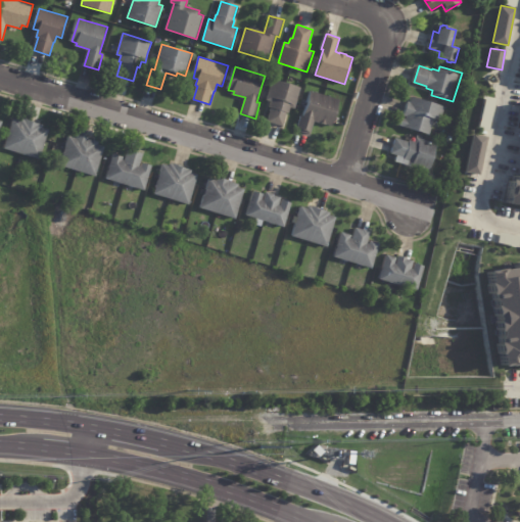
[(286,83),(302,88),(296,108),(292,107),(290,113),(287,113),(284,127),(268,122),(272,108),(270,107),(272,101),(268,100),(274,80),(286,83)]
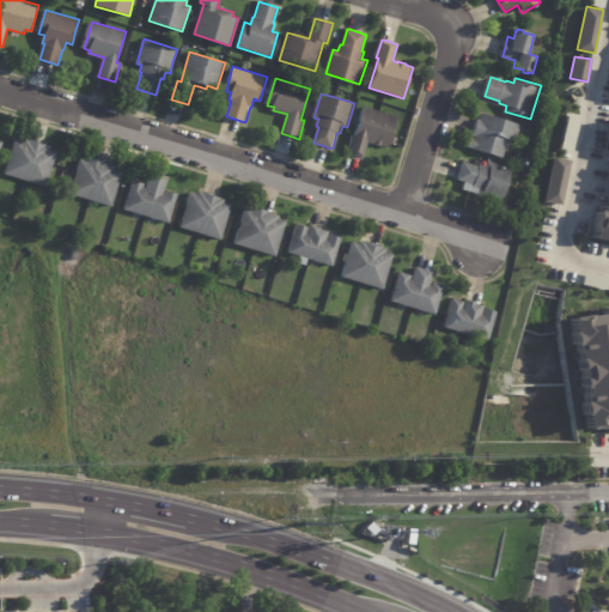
[(395,133),(390,147),(384,146),(376,144),(370,141),(365,158),(348,153),(354,135),(355,135),(365,107),(400,117),(395,133)]
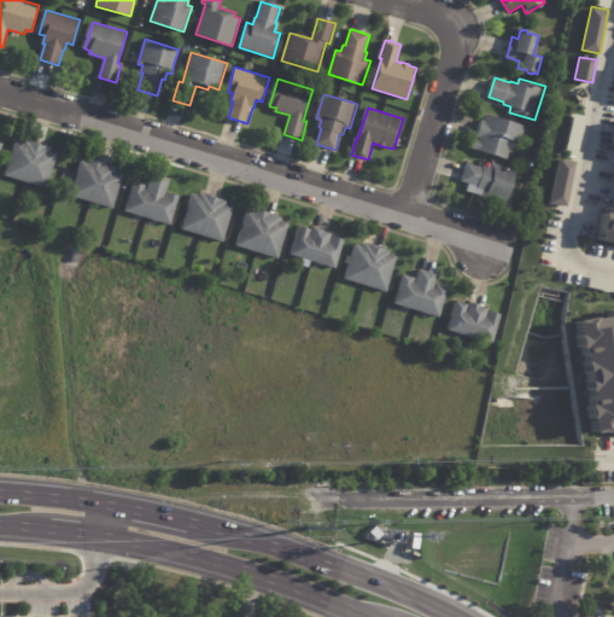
[(503,118),(527,127),(524,144),(515,141),(509,159),(473,149),(475,139),(479,140),(480,138),(477,137),(481,120),(485,121),(487,115),(503,118)]
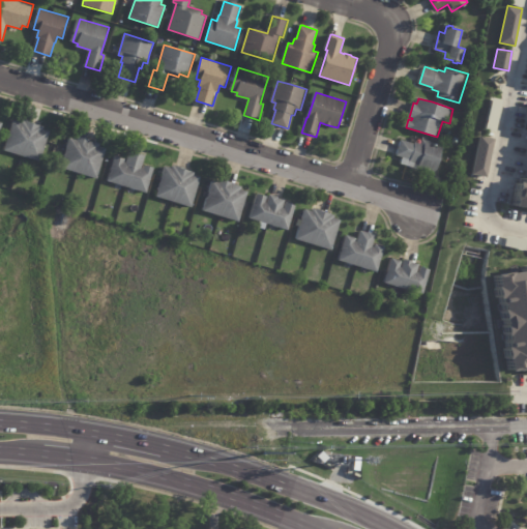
[(498,119),(489,117),(486,130),(495,133),(498,119)]
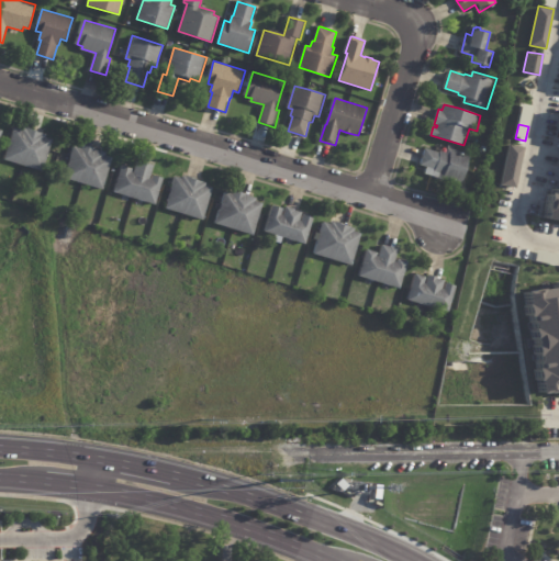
[(25,127),(25,126),(46,133),(45,137),(52,138),(42,170),(4,159),(14,127),(21,130),(22,126),(25,127)]
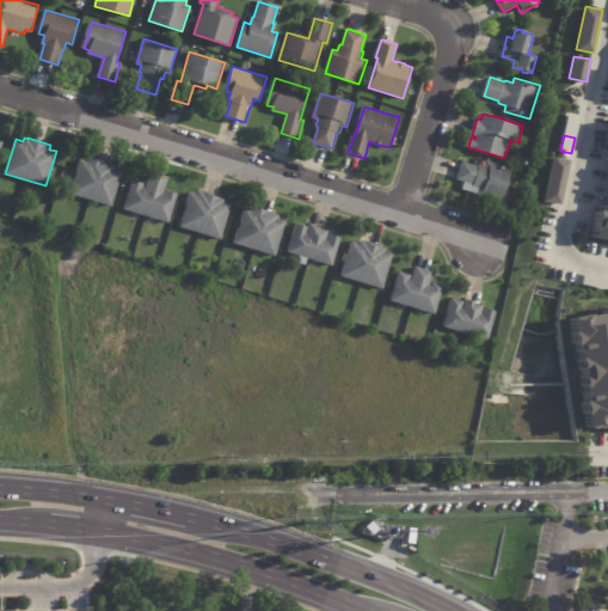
[(93,158),(104,160),(103,162),(115,165),(114,170),(122,172),(111,207),(69,194),(80,158),(88,160),(90,156),(93,158)]
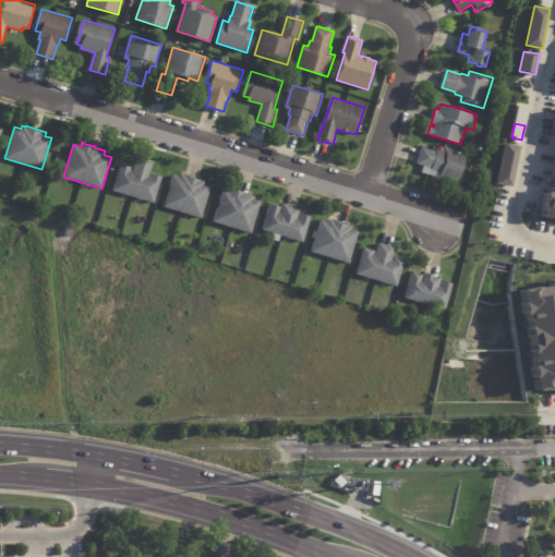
[(497,183),(513,185),(521,145),(505,142),(497,183)]
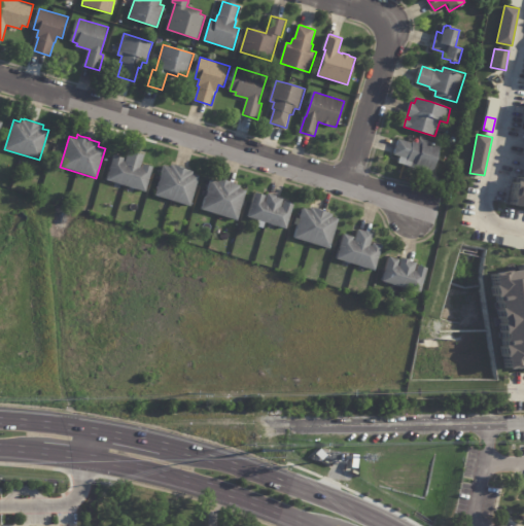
[(433,174),(398,164),(400,156),(394,155),(399,139),(414,143),(414,141),(420,143),(421,139),(442,145),(433,174)]
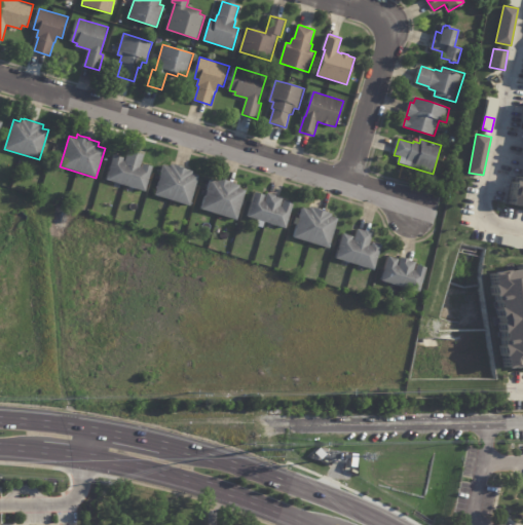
[(131,150),(144,154),(140,166),(142,166),(143,163),(152,166),(145,191),(106,179),(114,155),(123,158),(125,158),(128,149),(131,150)]
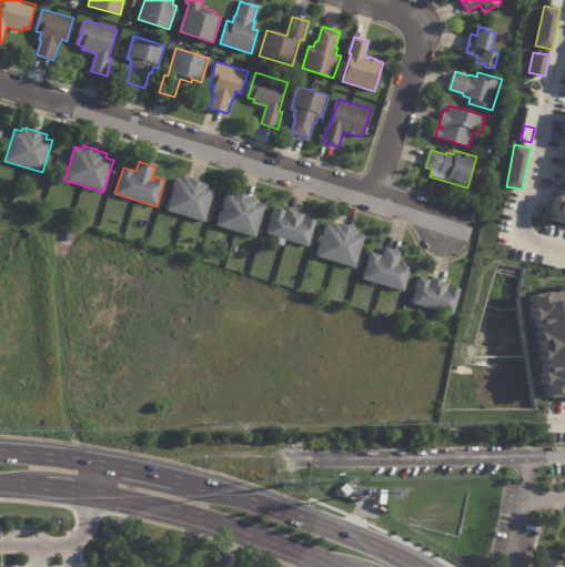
[(190,178),(194,179),(193,180),(209,184),(208,188),(215,190),(205,222),(167,211),(177,178),(183,180),(184,178),(188,178),(189,176),(190,178)]
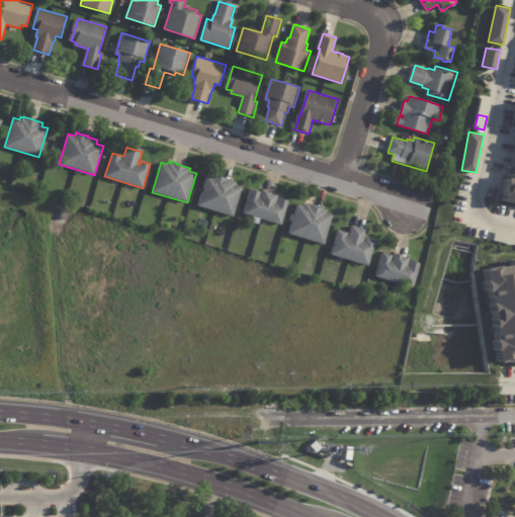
[(514,173),(506,172),(501,198),(514,200),(514,173)]
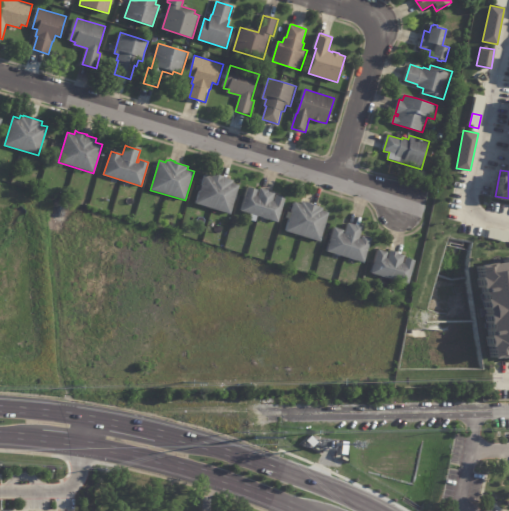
[(215,174),(224,176),(224,177),(234,180),(233,183),(240,185),(231,214),(196,204),(204,174),(211,176),(212,173),(215,174)]
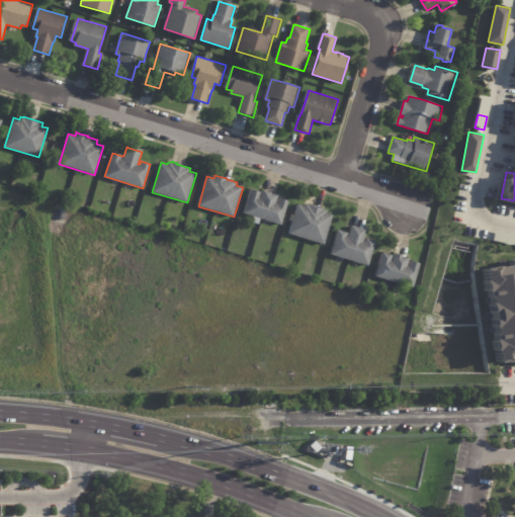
[(259,197),(259,198),(261,198),(263,190),(272,192),(271,193),(278,195),(276,203),(278,203),(279,197),(289,200),(282,225),(261,219),(260,225),(251,222),(253,217),(244,213),(251,189),(261,192),(259,197)]
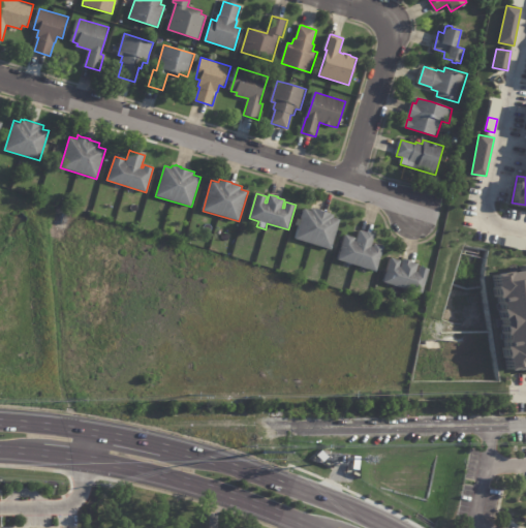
[(316,208),(320,209),(320,211),(335,215),(334,218),(340,220),(332,249),(296,239),(305,209),(311,211),(312,208),(315,209),(315,208),(316,208)]
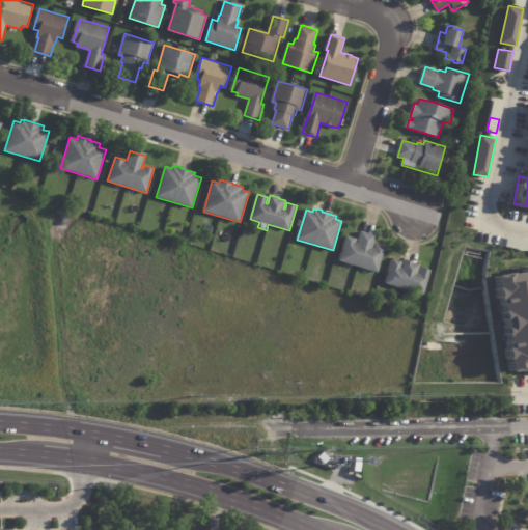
[(363,232),(368,233),(368,232),(377,234),(373,244),(386,248),(379,273),(339,261),(346,235),(359,240),(361,231),(363,232)]
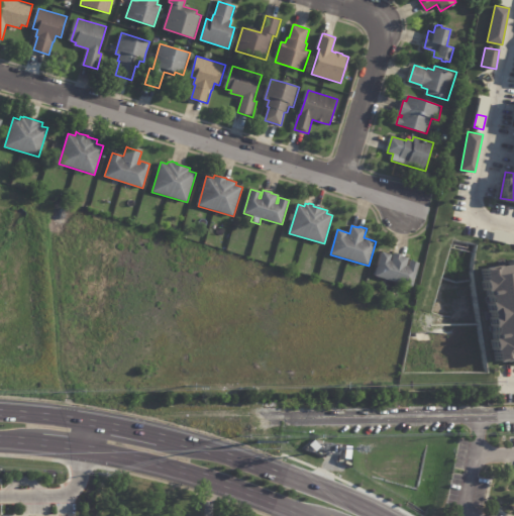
[(392,254),(390,261),(392,261),(395,252),(403,254),(403,255),(410,259),(408,266),(409,266),(411,260),(420,263),(413,287),(375,276),(382,251),(392,254)]
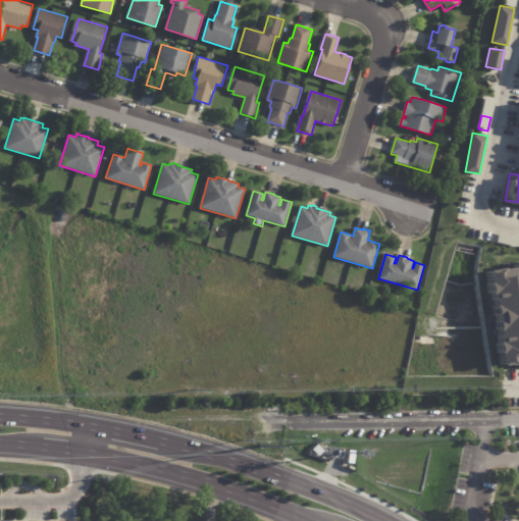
[(499,365),(518,362),(518,263),(487,267),(499,365)]
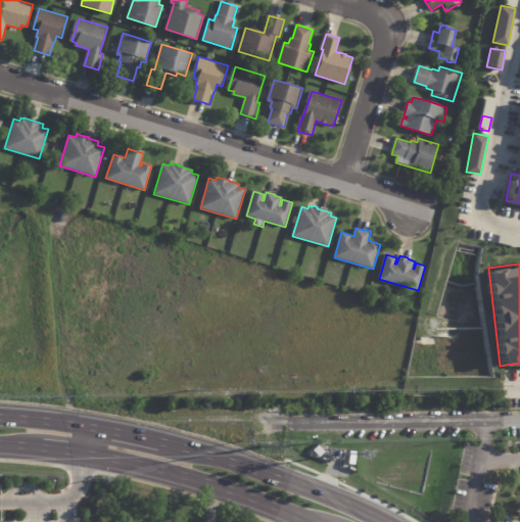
[(314,447),(323,451),(320,458),(312,455),(314,447)]
